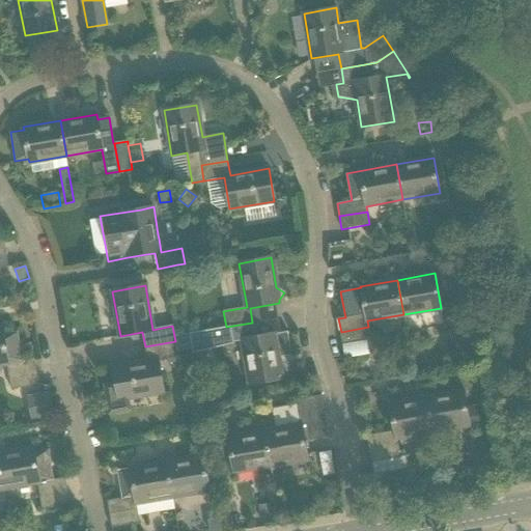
[(226,327),(174,336),(175,341),(177,353),(192,348),(193,354),(234,343),(233,342),(242,340),(249,385),(261,383),(282,379),(278,358),(290,355),(290,356),(291,356),(287,333),(288,332),(287,331),(280,333),(274,334),(255,337),(252,323),(226,327)]
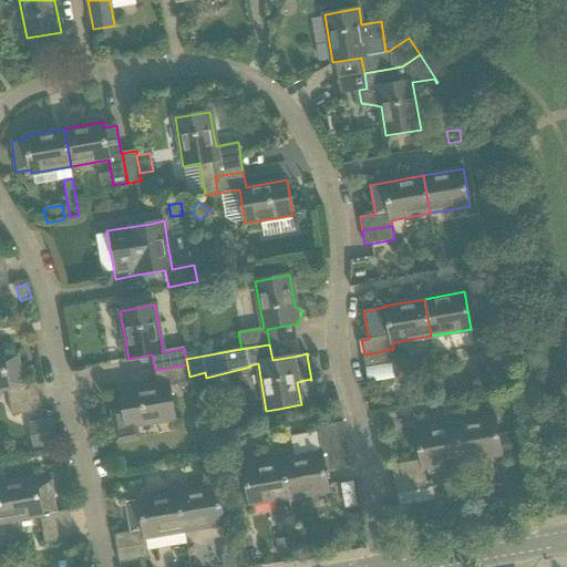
[(393,349),(364,354),(367,368),(395,362),(393,349)]
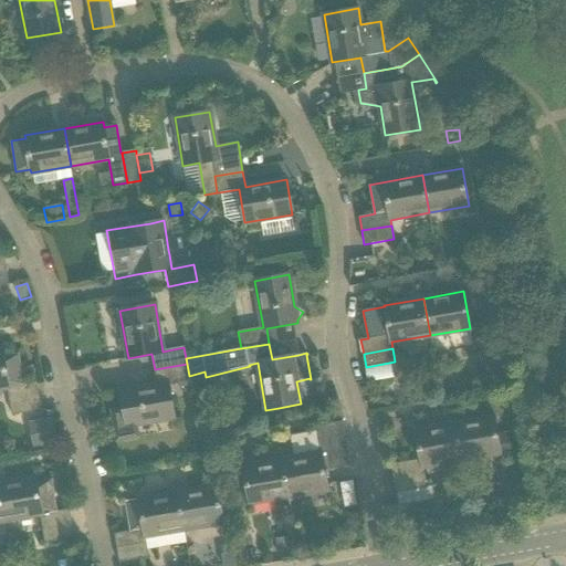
[(0,388),(7,387),(9,401),(39,396),(37,383),(24,384),(19,354),(3,356),(2,350),(0,350),(0,388)]
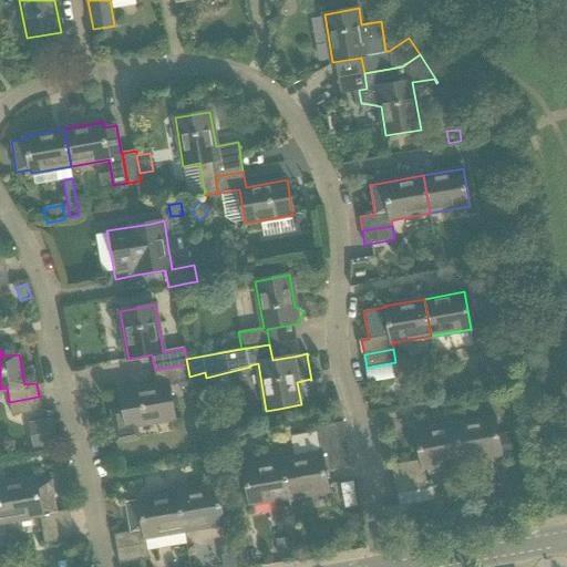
[(187,364),(155,370),(157,387),(121,393),(123,410),(111,412),(116,442),(138,439),(136,426),(174,420),(168,385),(191,382),(189,377),(187,364)]
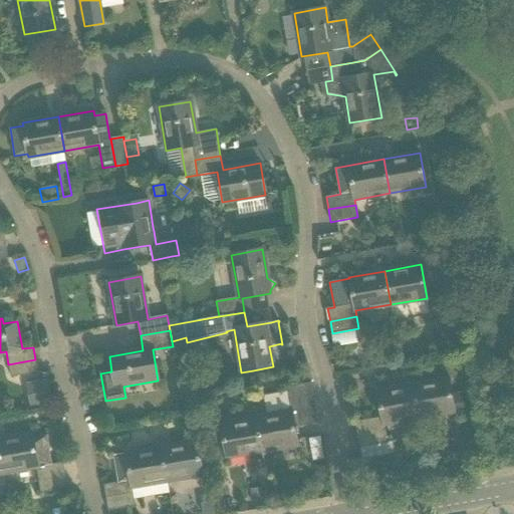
[(453,330),(446,338),(452,343),(459,335),(453,330)]
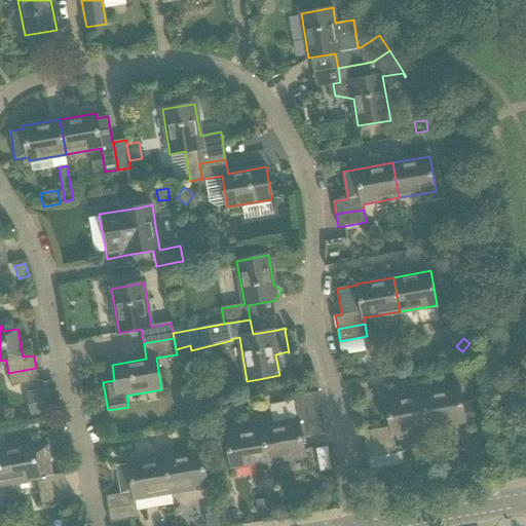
[(36,368),(8,373),(10,385),(38,380),(36,368)]
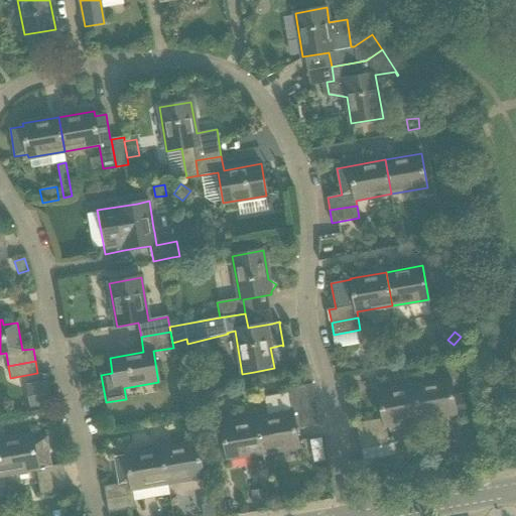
[(450,379),(414,385),(420,419),(457,412),(454,397),(450,379)]
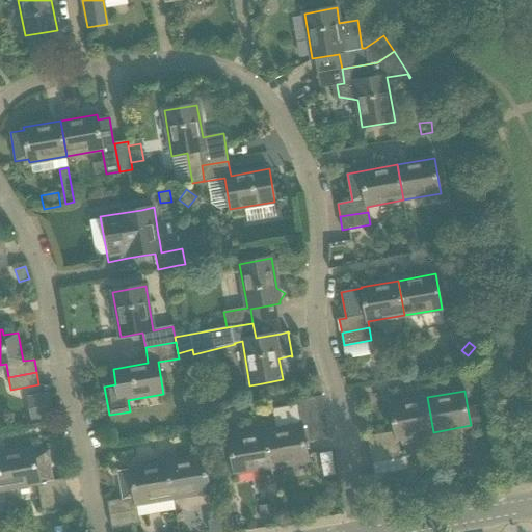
[(50,392),(27,396),(31,423),(55,418),(50,392)]
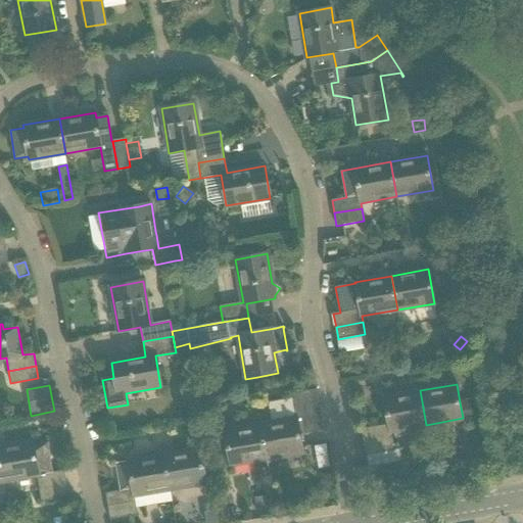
[(316,389),(288,393),(289,397),(291,407),(319,402),(316,389)]
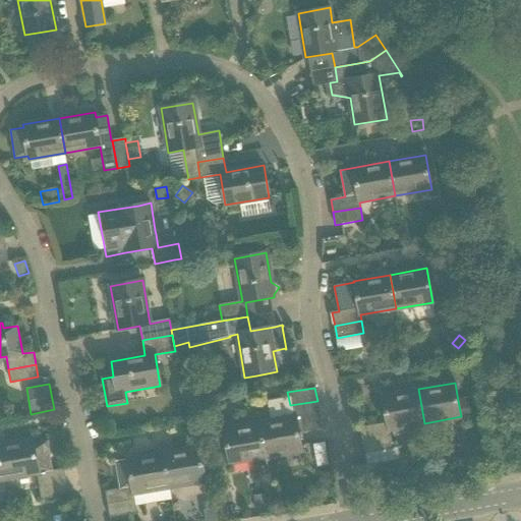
[(418,389),(383,395),(388,422),(360,427),(362,440),(390,436),(389,429),(424,423),(418,389)]
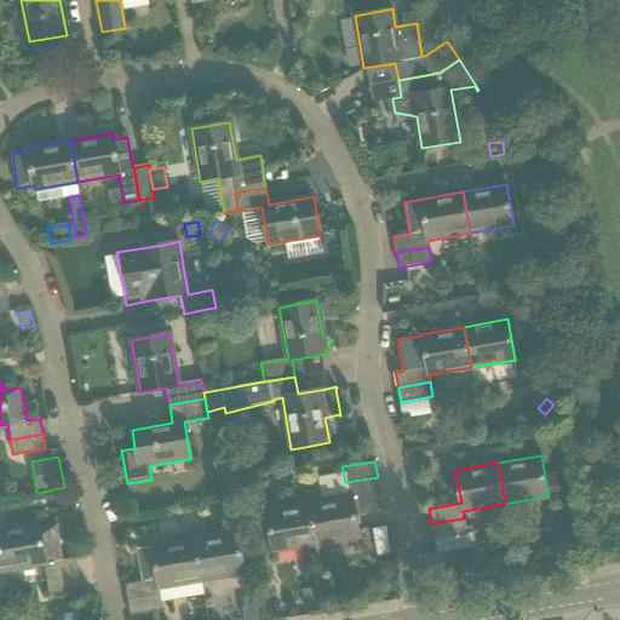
[(321,501),(309,503),(316,544),(360,537),(352,495),(380,492),(378,477),(345,482),(343,471),(317,476),(321,501)]
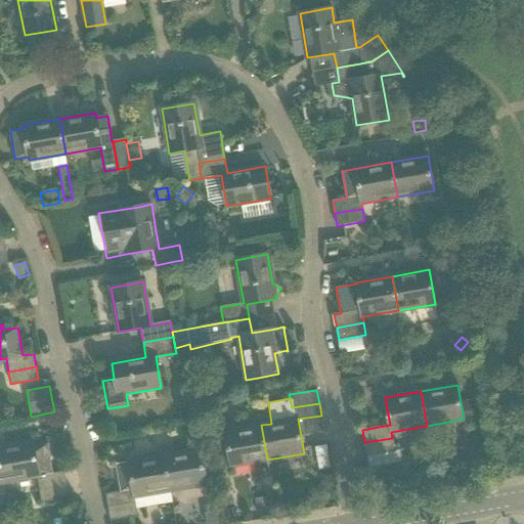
[(471,402),(461,403),(464,419),(473,418),(471,402)]
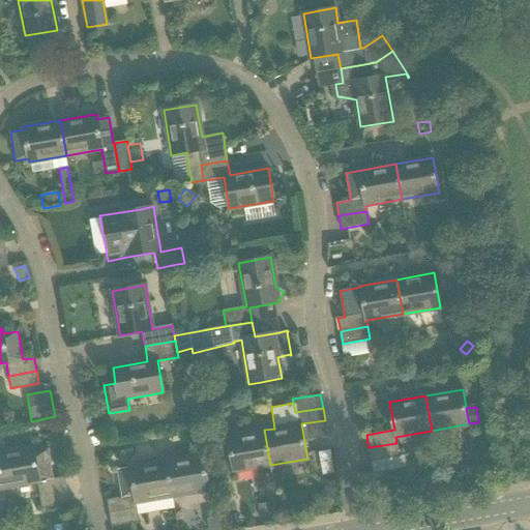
[(270,465),(264,430),(228,436),(234,471),(270,465)]
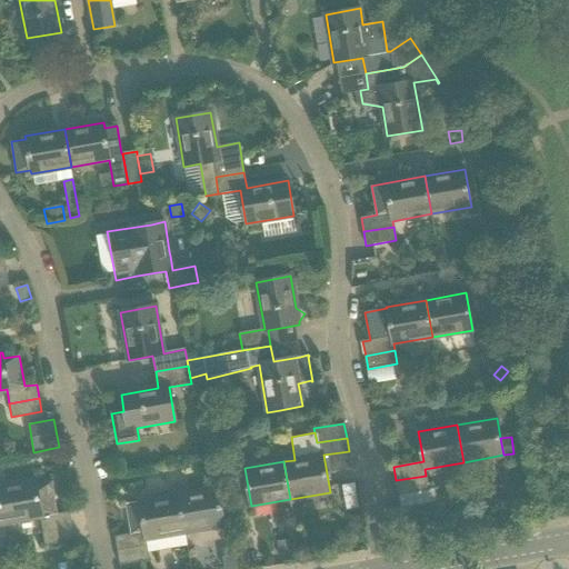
[(426,476),(396,480),(399,493),(428,489),(426,476)]
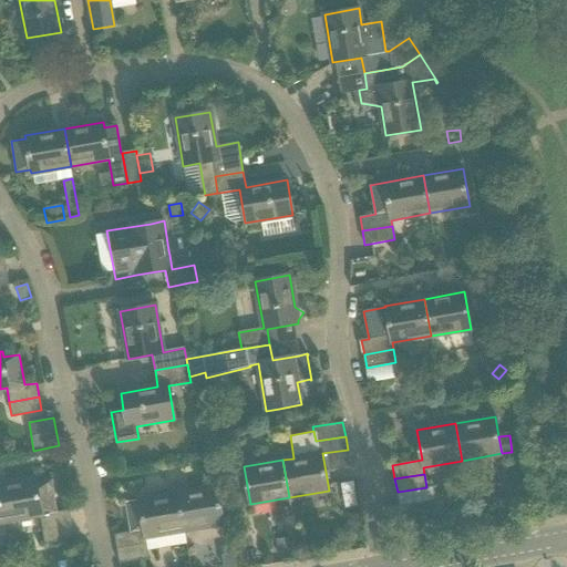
[(0,505),(3,522),(40,515),(42,528),(72,524),(69,509),(58,512),(52,480),(37,483),(35,477),(0,484),(0,505)]
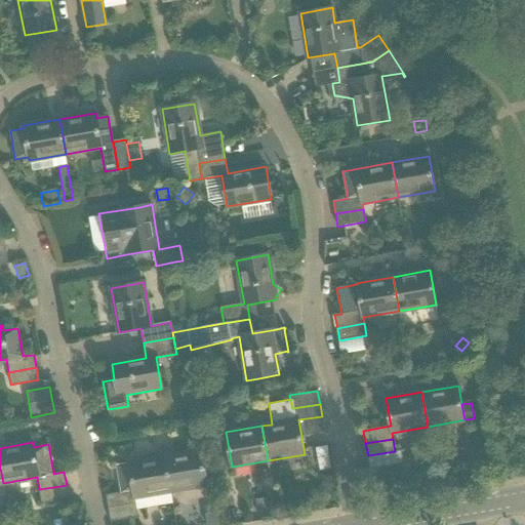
[(201,449),(165,456),(170,490),(207,484),(201,449)]
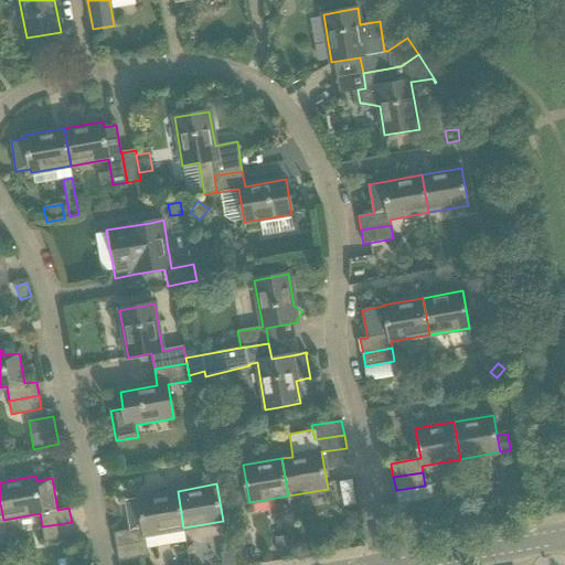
[(425,486),(396,490),(398,505),(435,499),(432,484),(425,486)]
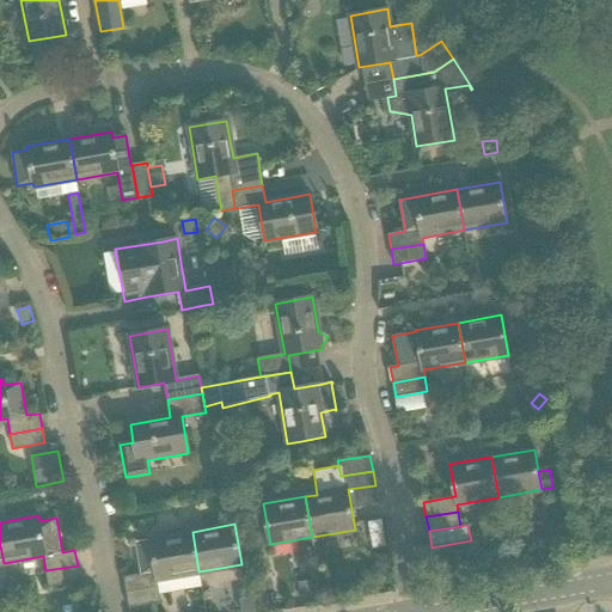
[(123,576),(126,593),(158,587),(157,580),(199,571),(193,532),(135,542),(140,573),(123,576)]
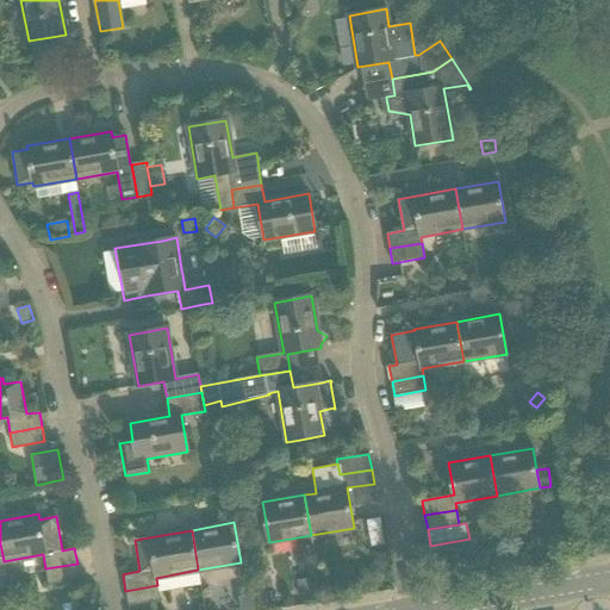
[(377,560),(365,572),(378,584),(390,571),(377,560)]
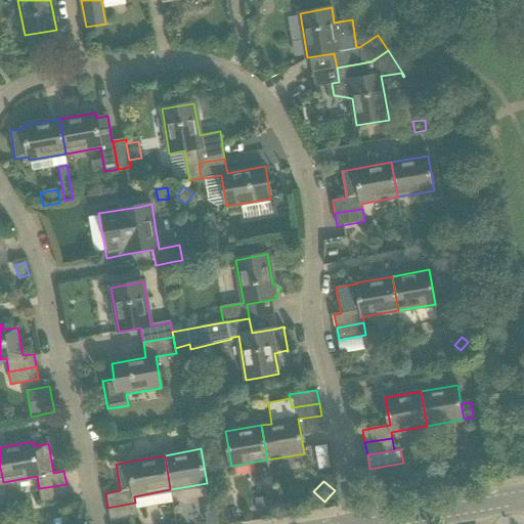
[(67,484),(39,488),(41,501),(69,496),(67,484)]
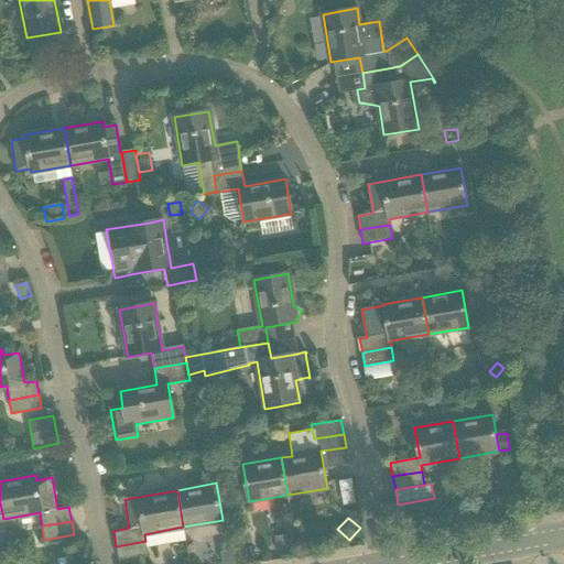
[(290,535),(274,538),(277,554),(292,552),(290,535)]
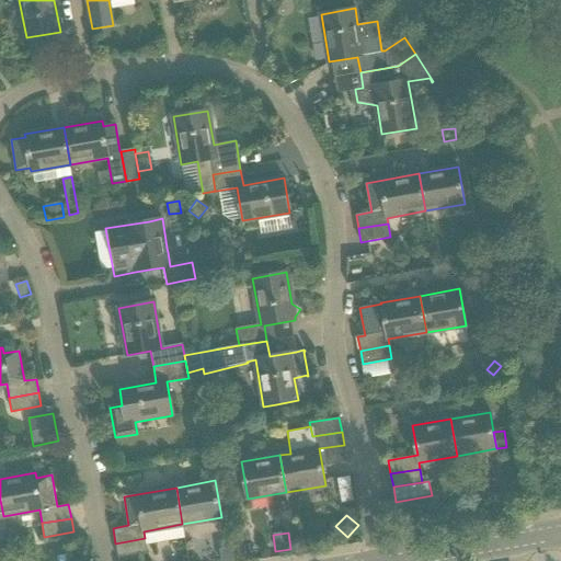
[(145,538),(115,544),(117,556),(147,550),(145,538)]
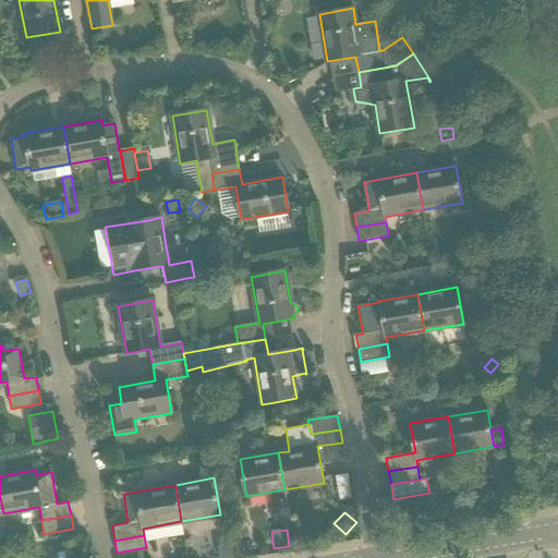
[(7,542),(0,542),(0,557),(9,556),(7,542)]
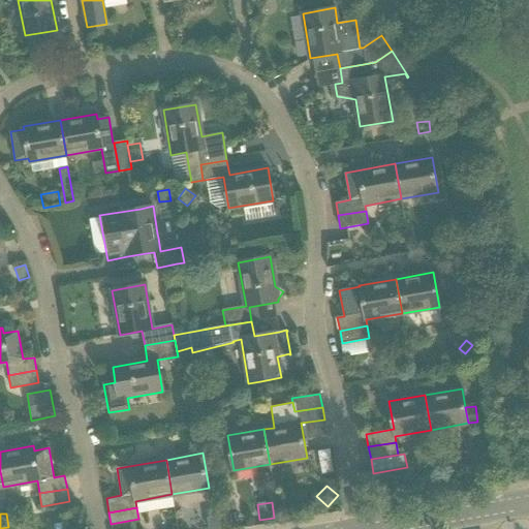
[(220,528),(219,517),(207,519),(208,528),(220,528)]
